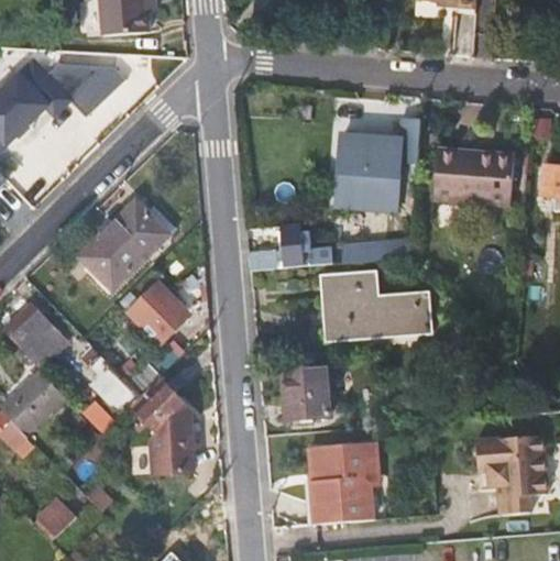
[(100,0),(105,34),(150,30),(147,9),(146,0),(100,0)]
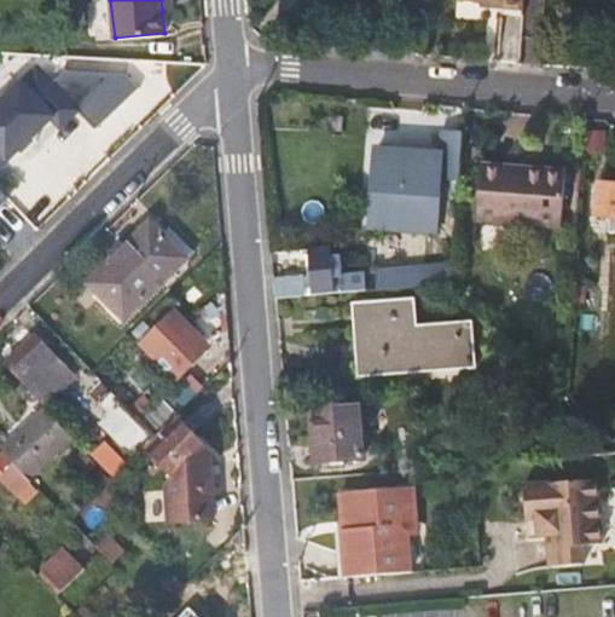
[(172,7),(170,0),(161,0),(162,10),(172,7)]
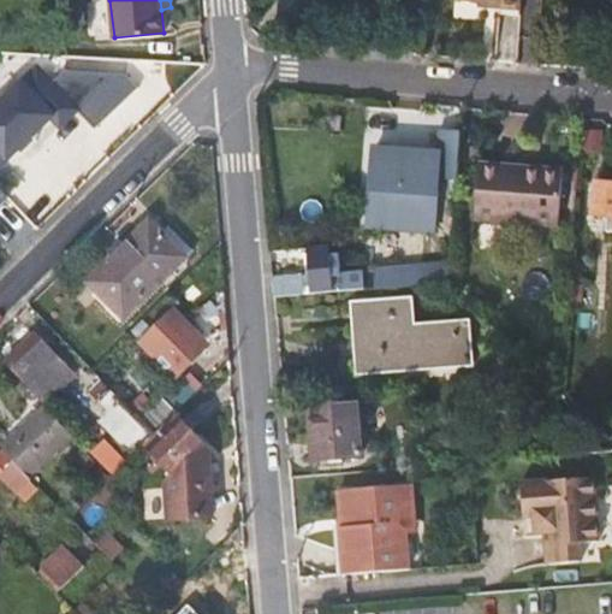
[(0,164),(51,114),(60,123),(76,107),(34,66),(0,101),(0,164)]
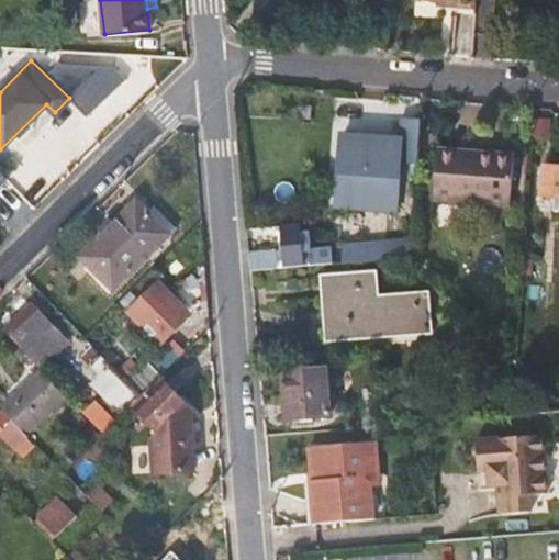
[(398,158),(415,160),(418,120),(400,119),(398,158)]
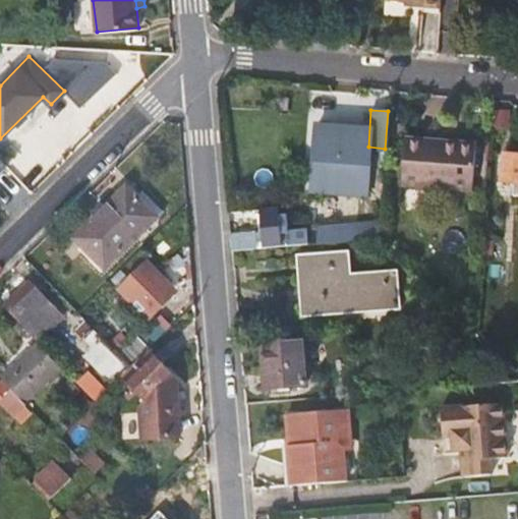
[(402,136),(402,141),(440,145),(441,138),(402,136)]
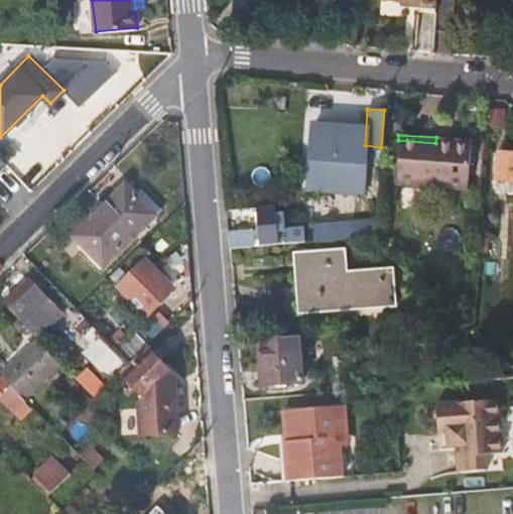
[(470,140),(436,137),(435,143),(398,140),(395,176),(442,179),(441,185),(466,187),(470,140)]
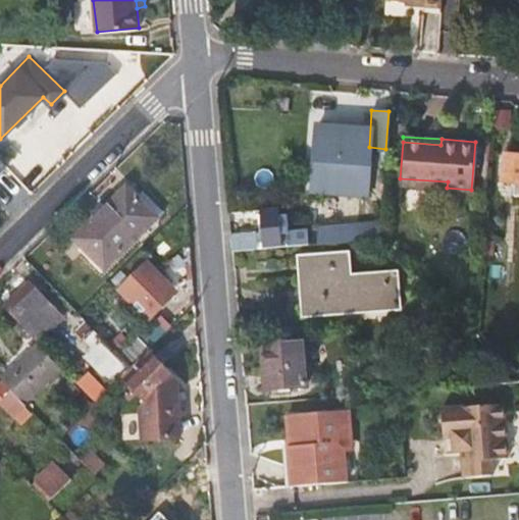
[(518,153),(504,153),(501,177),(515,178),(514,193),(518,194),(518,153)]
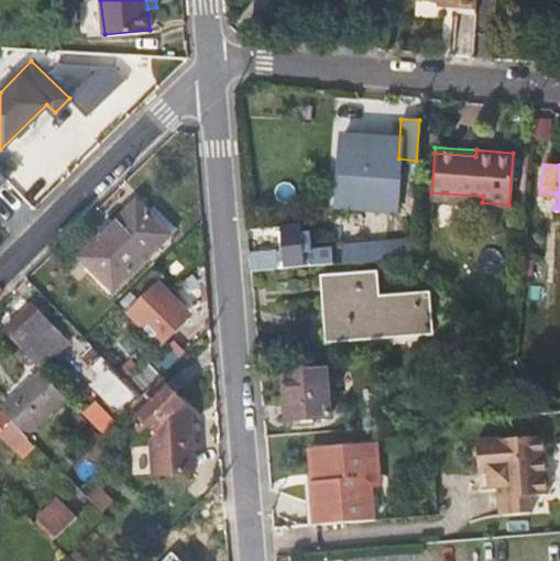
[(395,174),(335,171),(333,199),(394,202),(395,174)]
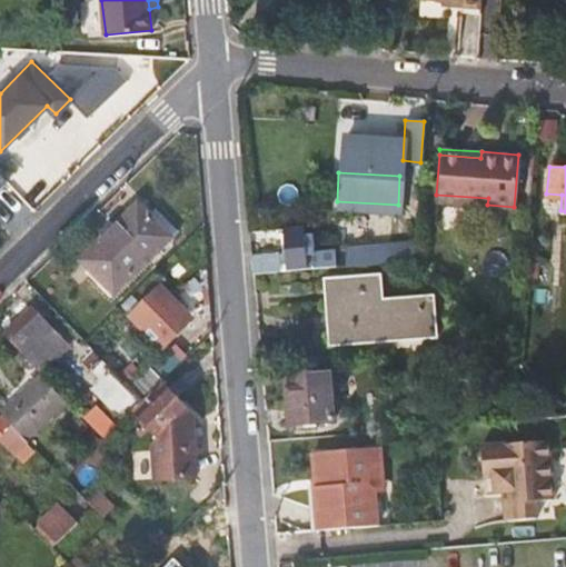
[(436,200),(487,205),(488,198),(436,195),(436,200)]
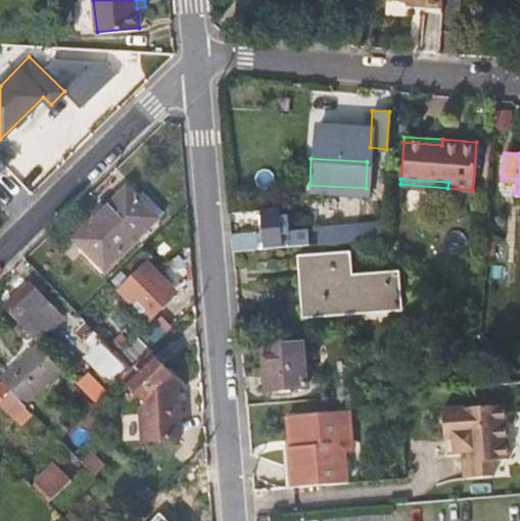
[(154,217),(123,185),(71,236),(101,268),(154,217)]
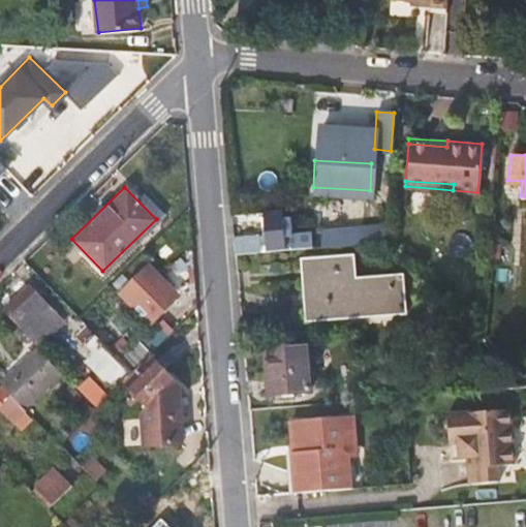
[(281,237),(282,248),(311,246),(310,233),(291,234),(289,216),(279,217),(278,210),(265,211),(268,237),(281,237)]
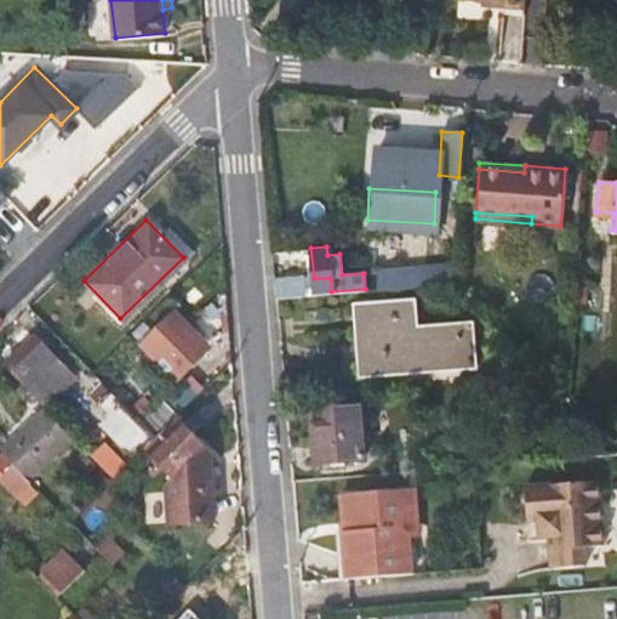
[(390,271),(393,287),(449,282),(451,265),(390,271)]
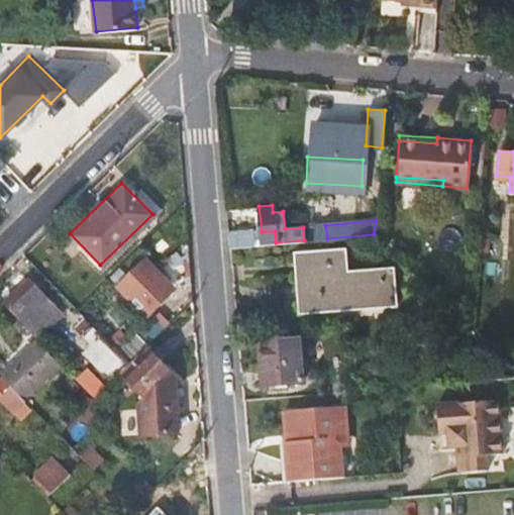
[(250,227),(226,229),(228,246),(252,244),(250,227)]
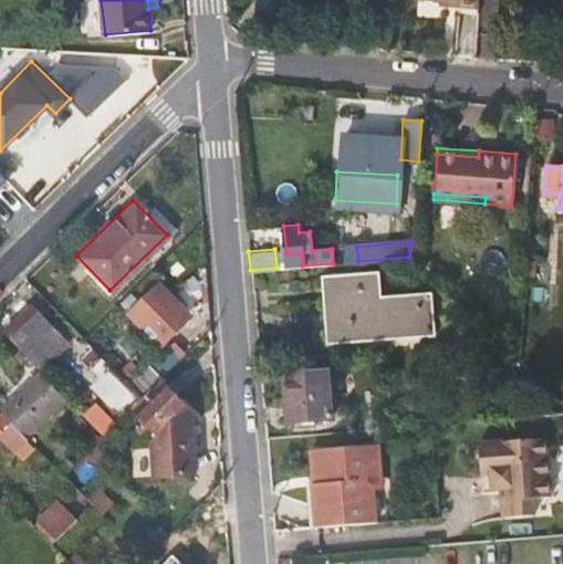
[(327,340),(373,335),(373,329),(418,324),(419,331),(436,330),(431,293),(381,299),(378,273),(332,279),(335,324),(326,325),(327,340)]
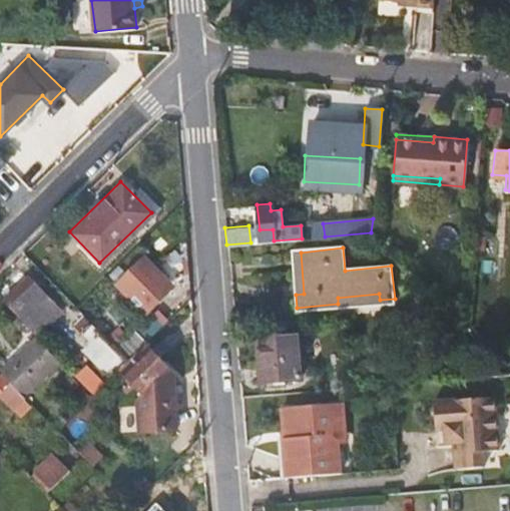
[(167,281),(143,258),(121,278),(144,302),(167,281)]
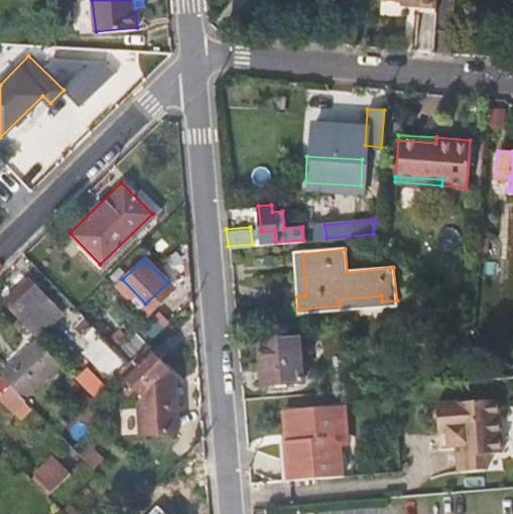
[(28,277),(20,284),(4,300),(36,334),(61,310),(28,277)]
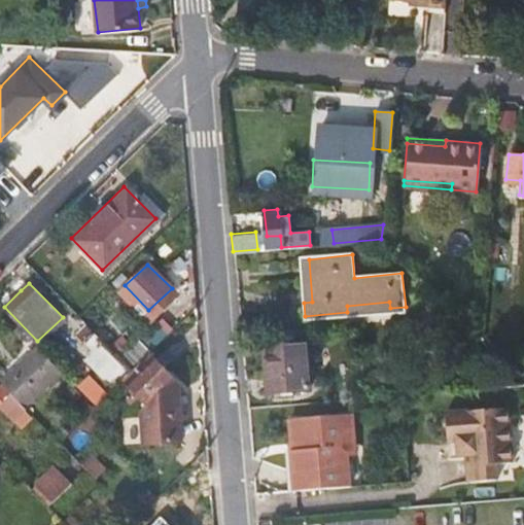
[(0,302),(4,307),(21,290),(15,285),(0,300),(0,302)]
